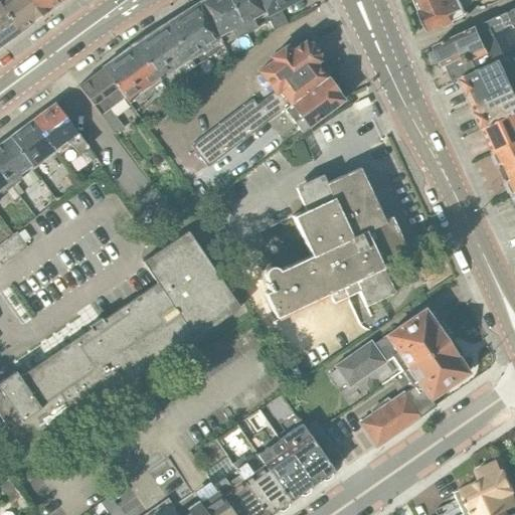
[(38,18),(24,0),(0,0),(0,5),(20,31),(38,18)]
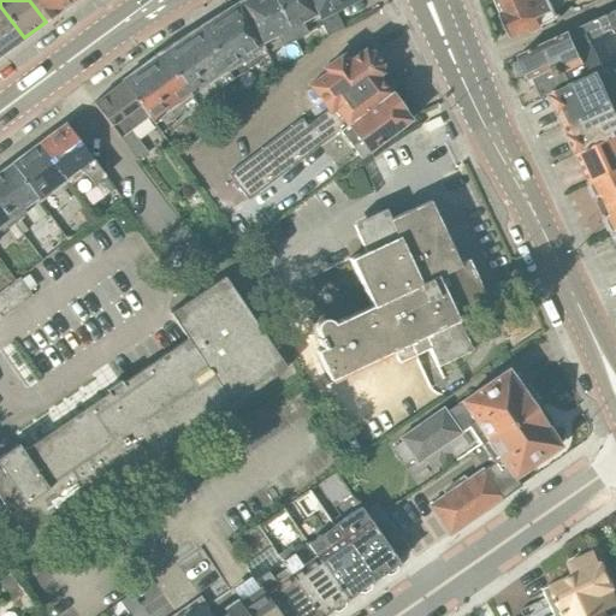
[(29,0),(46,22),(73,1),(72,0),(29,0)]
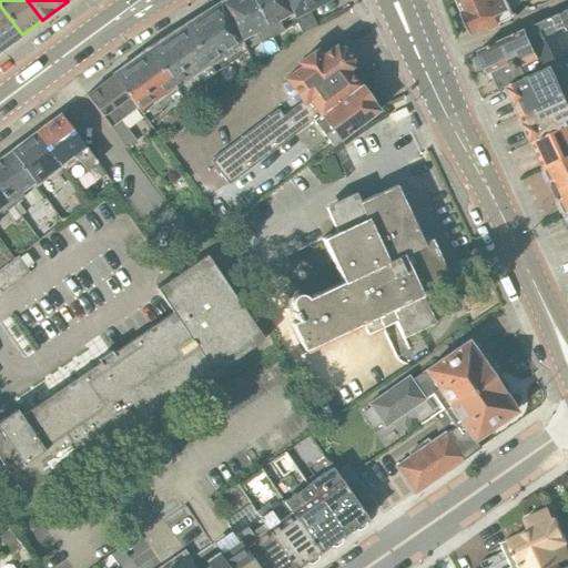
[(271,38),(252,0),(226,0),(225,2),(223,3),(244,46),(256,38),(261,43),(266,40),(269,44),(273,41),(271,38)]
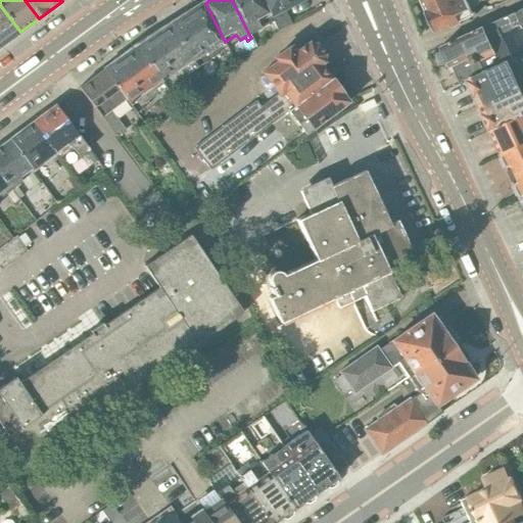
[(274,24),(262,0),(232,0),(249,35),(260,29),(262,30),(274,24)]
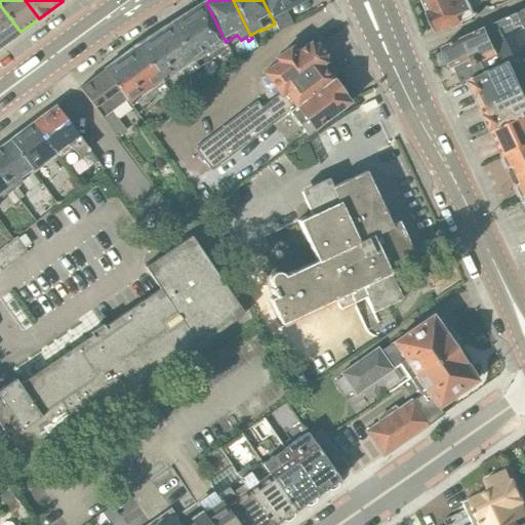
[(263,0),(275,24),(279,32),(293,25),(285,7),(299,0),(263,0)]
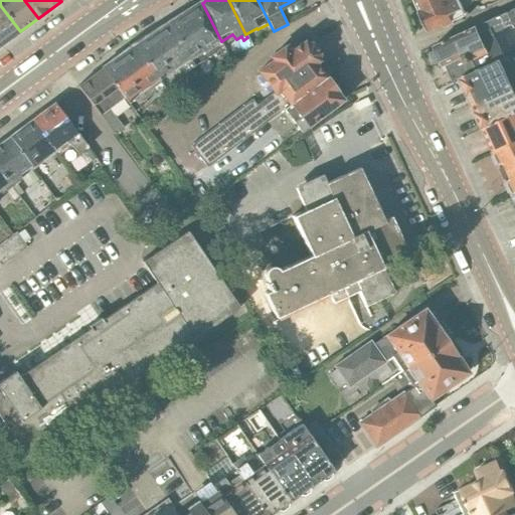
[(412,0),(427,31),(444,24),(446,28),(454,24),(453,21),(467,14),(464,8),(473,4),(473,0),(475,0),(485,3),(491,0),(412,0)]
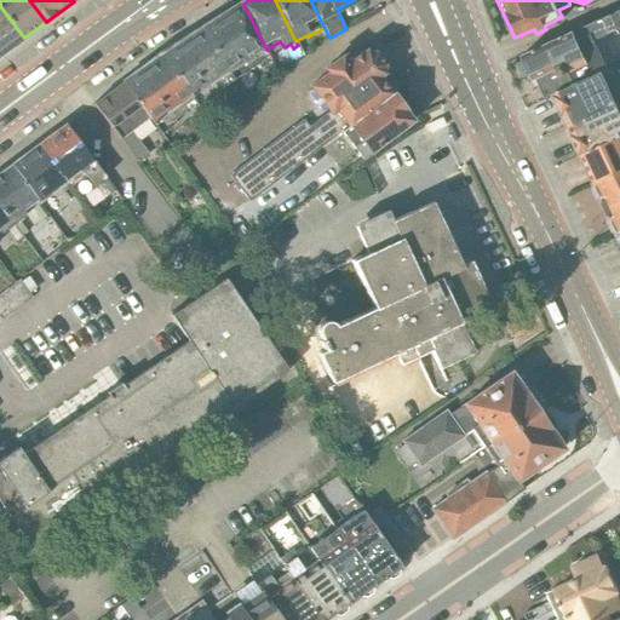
[(267,50),(244,4),(241,5),(216,21),(213,21),(206,24),(205,28),(201,29),(233,80),(258,64),(260,68),(273,61),(267,50)]
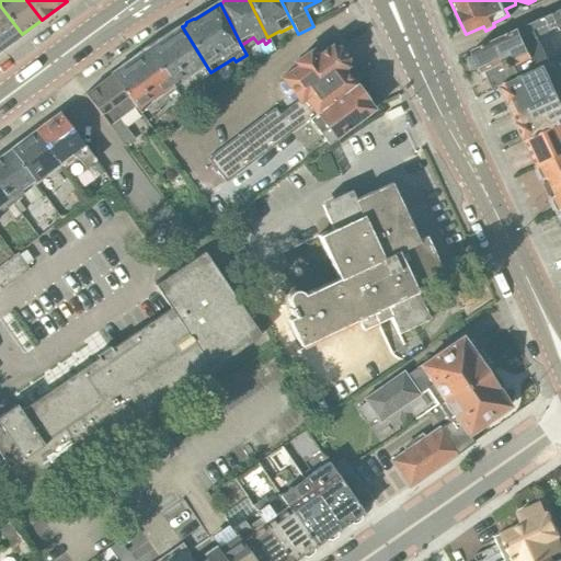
[(0,49),(9,44),(12,43),(18,39),(19,36),(22,34),(0,6),(0,49)]
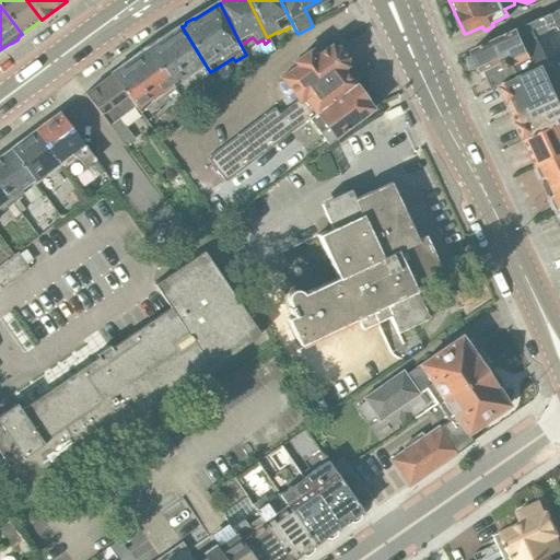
[(493,90),(501,86),(500,85),(549,62),(537,37),(559,26),(559,9),(471,50),(474,56),(469,59),(475,69),(480,69),(482,73),(485,72),(493,90)]
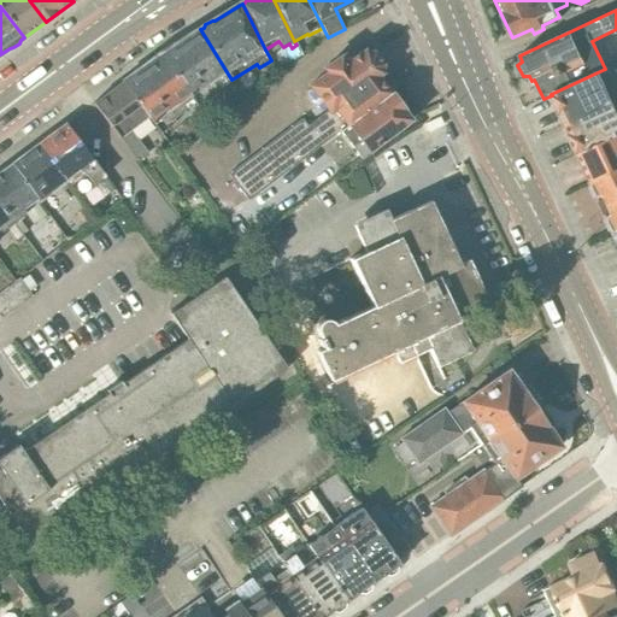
[(231,80),(200,29),(198,31),(195,31),(189,35),(187,39),(162,56),(194,104),(195,107),(211,98),(209,95),(231,80)]
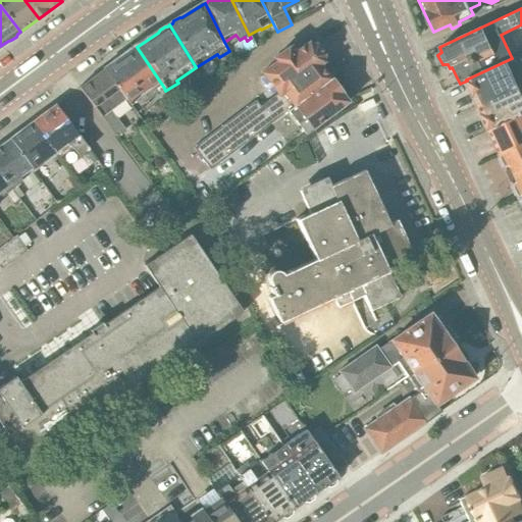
[(210,170),(290,111),(331,80),(320,65),(323,63),(321,61),(323,54),(316,45),(310,45),(308,43),(293,54),(289,47),(274,58),(277,61),(262,72),(277,94),(260,106),(256,101),(194,148),(210,170)]
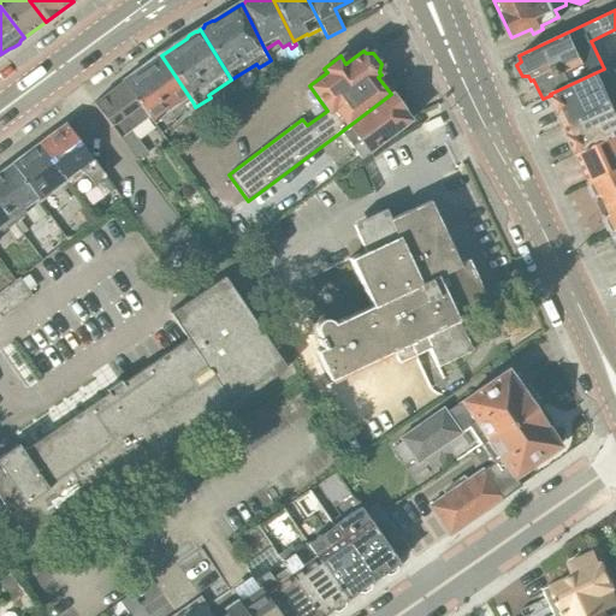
[(194,104),(161,55),(157,58),(154,58),(148,63),(147,65),(123,83),(148,118),(160,134),(175,123),(172,119),(194,104)]
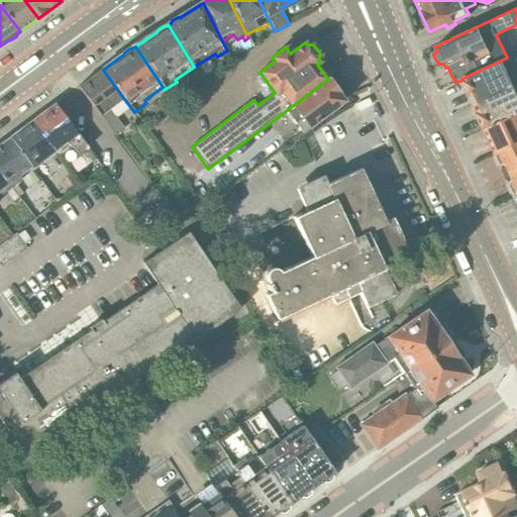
[(475,105),(516,85),(516,53),(507,58),(461,79),(462,80),(475,105)]
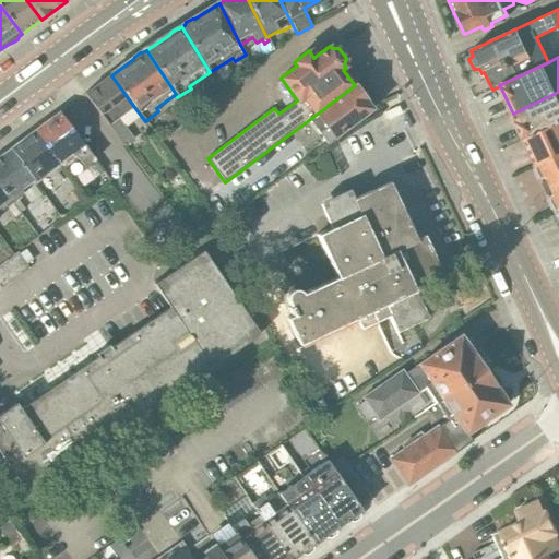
[(134,107),(111,75),(85,95),(108,128),(110,127),(125,146),(134,140),(119,119),(134,107)]
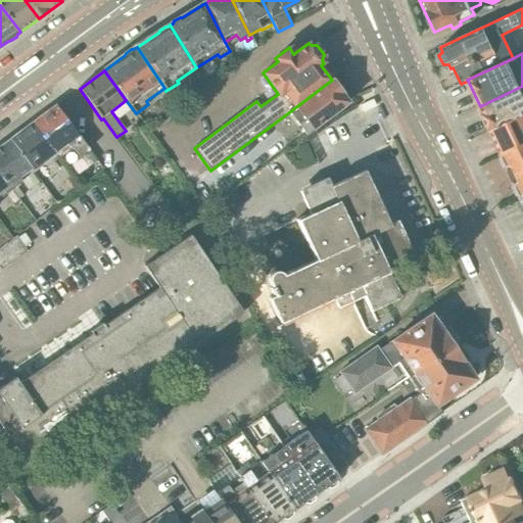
[(332,80),(290,111),(307,134),(349,103),(342,93),(343,92),(343,86),(339,81),(334,80),(333,81),(332,80)]
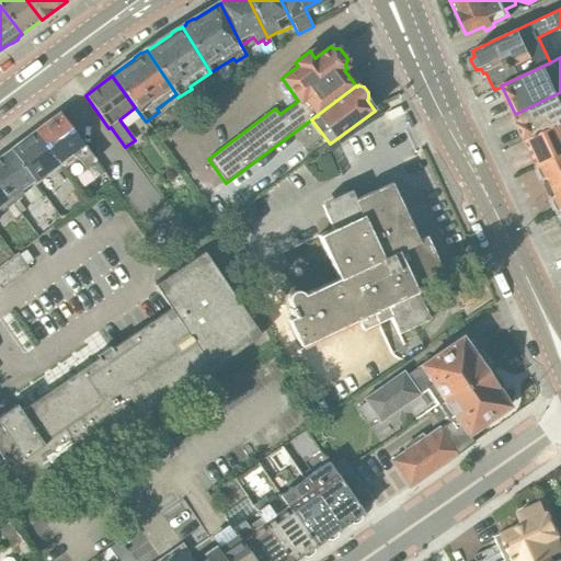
[(527,141),(560,125),(560,92),(515,114),(527,141)]
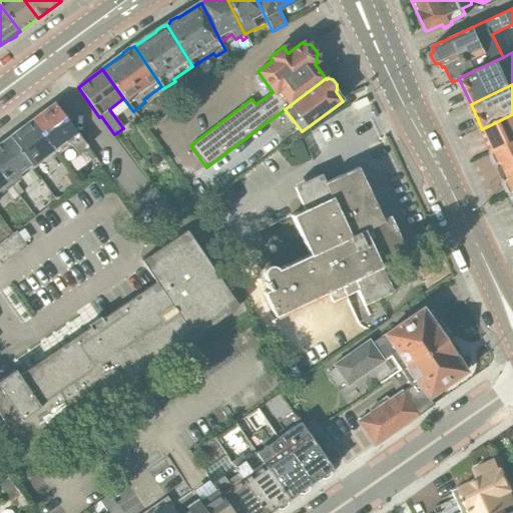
[(36,118),(31,122),(54,153),(55,152),(54,151),(68,141),(83,162),(93,155),(55,104),(44,112),(41,112),(37,116),(36,118)]
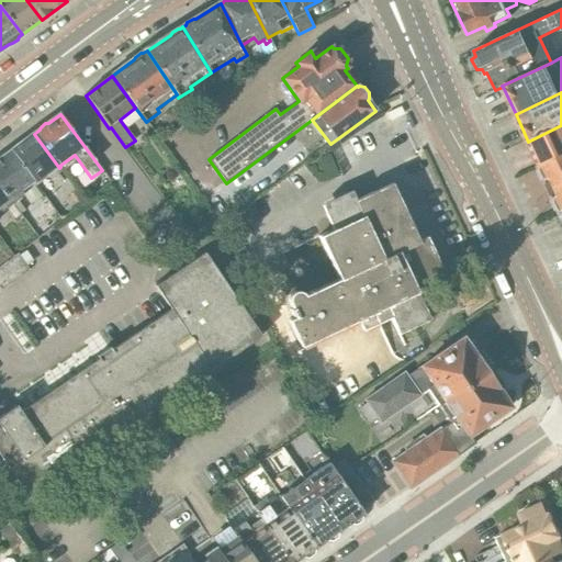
[(539,166),(561,155),(561,125),(528,142),(539,166)]
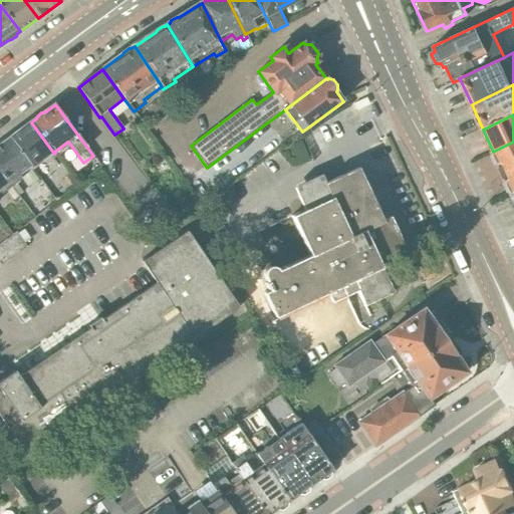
[(54,154),(31,122),(21,130),(18,130),(14,133),(14,136),(9,139),(31,167),(32,170),(54,154)]
